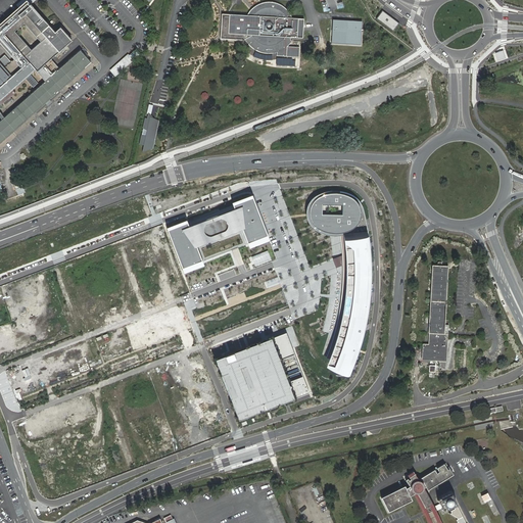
[(45,64),(73,40),(60,27),(54,32),(32,5),(37,0),(22,0),(16,6),(17,7),(0,24),(0,103),(0,104),(15,93),(12,89),(35,69),(45,81),(0,121),(0,143),(91,62),(80,50),(53,74),(45,64)]
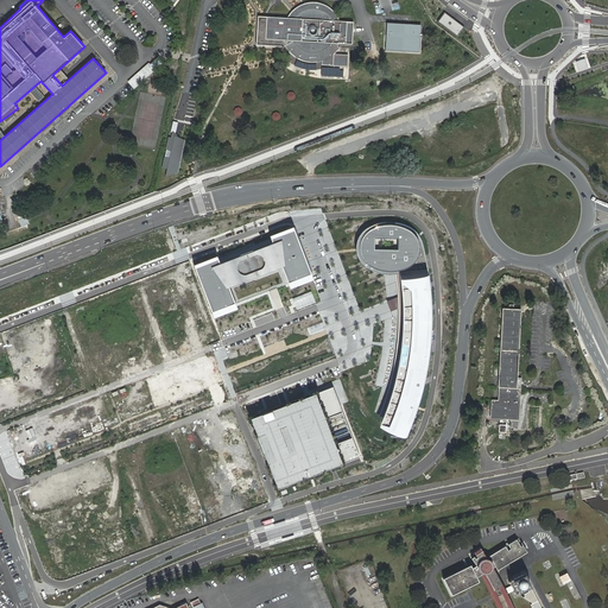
[(339,50),(339,48),(339,44),(353,45),(353,33),(354,27),(354,23),(340,21),(339,17),(335,13),(331,8),(329,7),(327,5),(321,4),(316,2),(312,2),(306,4),(302,5),(297,7),(292,11),(290,16),(287,19),(259,17),(259,21),(258,29),(257,45),(264,45),(277,45),(283,46),(285,46),(287,49),(289,50),(289,51),(295,57),(302,61),(310,62),(317,62),(322,61),(322,65),(347,67),(348,56),(334,55),(334,54),(336,52),(339,50)]
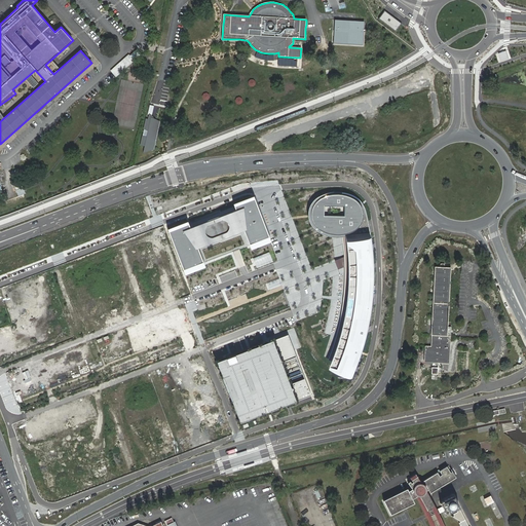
[(363,45),(364,22),(335,21),(333,43),(363,45)]
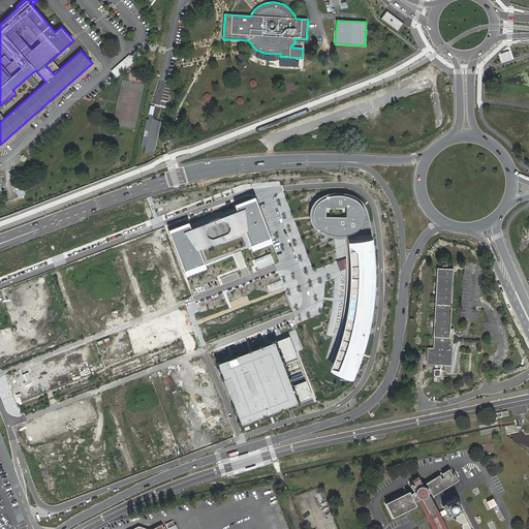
[(509,51),(501,54),(504,61),(511,59),(509,51)]
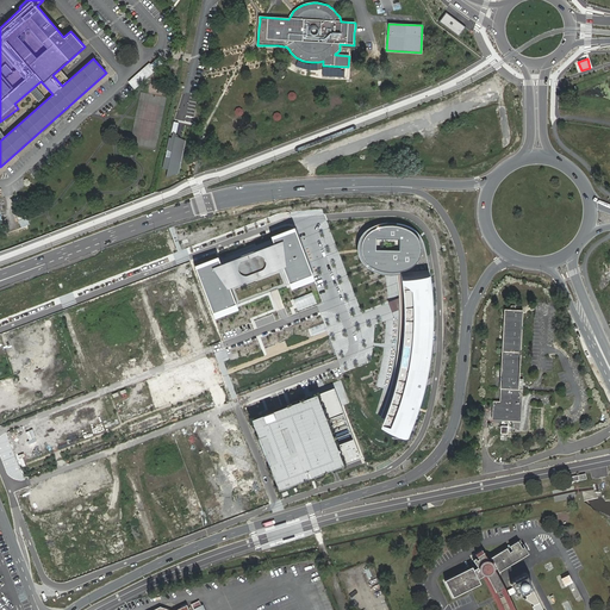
[(44,97),(36,87),(30,92),(38,101),(44,97)]
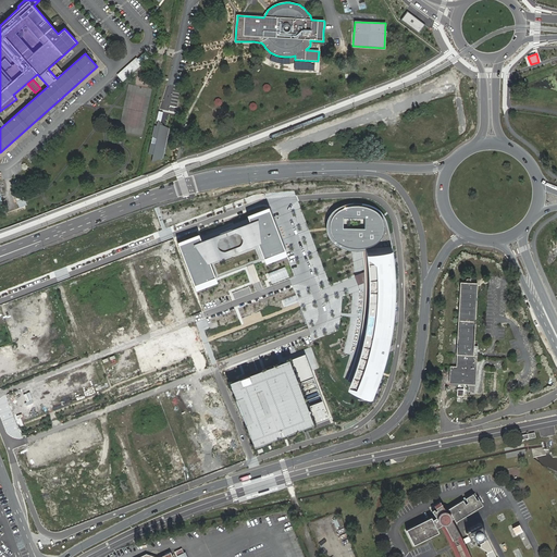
[(155,125),(149,153),(148,153),(153,155),(152,162),(164,158),(170,128),(164,125),(163,124),(162,123),(160,121),(159,121),(157,126),(155,125)]
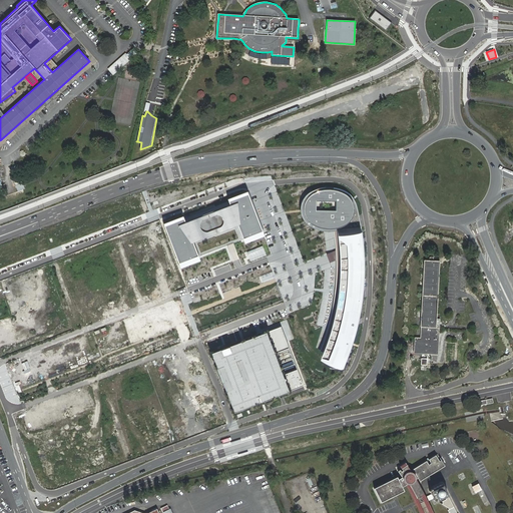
[(314,193),(310,195),(306,198),(304,201),(302,206),(302,213),(304,219),(308,223),(313,227),(318,228),(325,230),(331,229),(336,229),(343,226),(349,221),(352,214),(352,208),(350,202),(347,197),(342,194),(336,191),(329,190),(319,191),(314,193)]
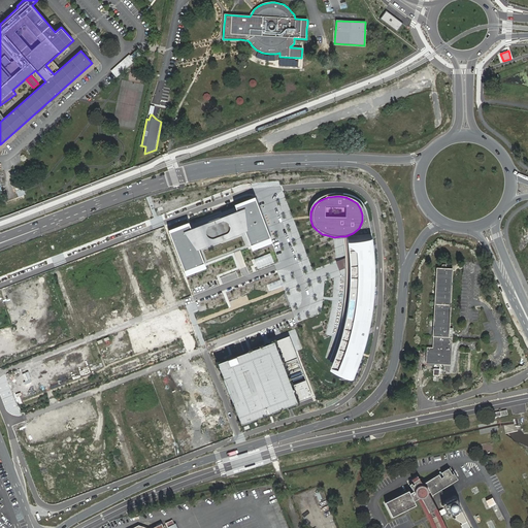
[(188,224),(166,231),(184,276),(205,268),(198,250),(201,249),(241,233),(242,233),(250,252),(272,243),(254,198),(232,206),(234,212),(190,229),(188,224)]
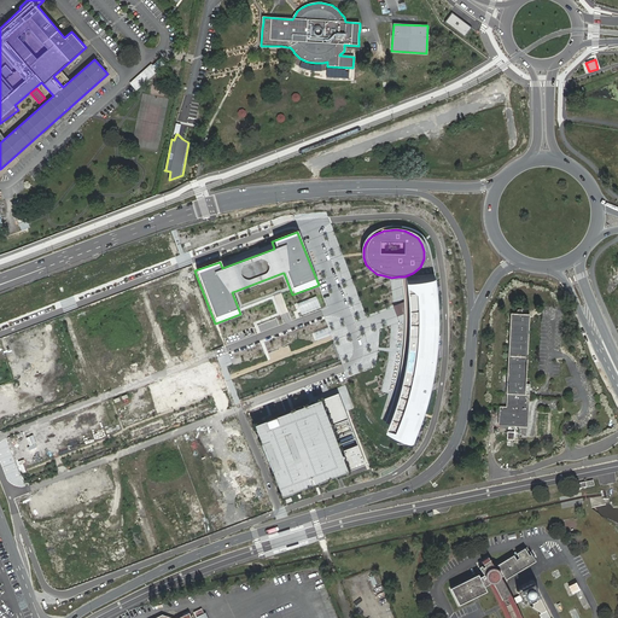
[(432,275),(403,280),(404,296),(406,308),(407,324),(407,340),(404,356),(401,374),(397,392),(392,410),(383,435),(412,443),(418,430),(425,406),(430,388),(433,367),(436,348),(437,326),(436,301),(432,275)]
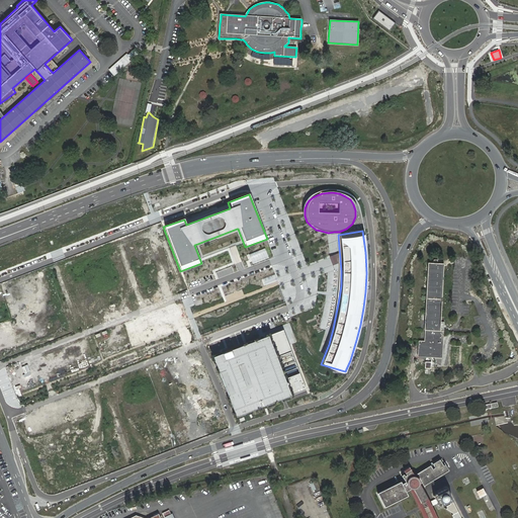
[(440,322),(444,263),(437,263),(437,261),(433,261),(433,263),(428,263),(424,330),(425,330),(425,341),(419,341),(418,355),(441,357),(443,323),(440,322)]
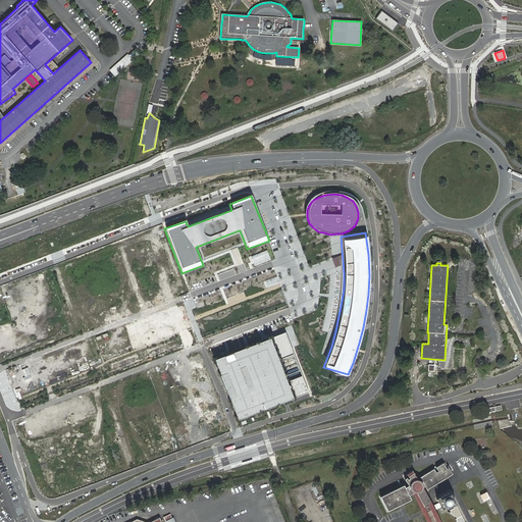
[(285,332),(271,337),(295,399),(309,393),(285,332)]
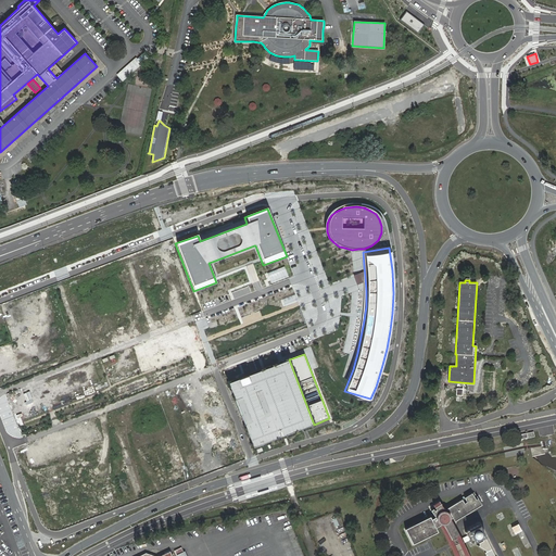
[(255,373),(229,383),(253,447),(314,425),(289,359),(261,371),(255,373)]
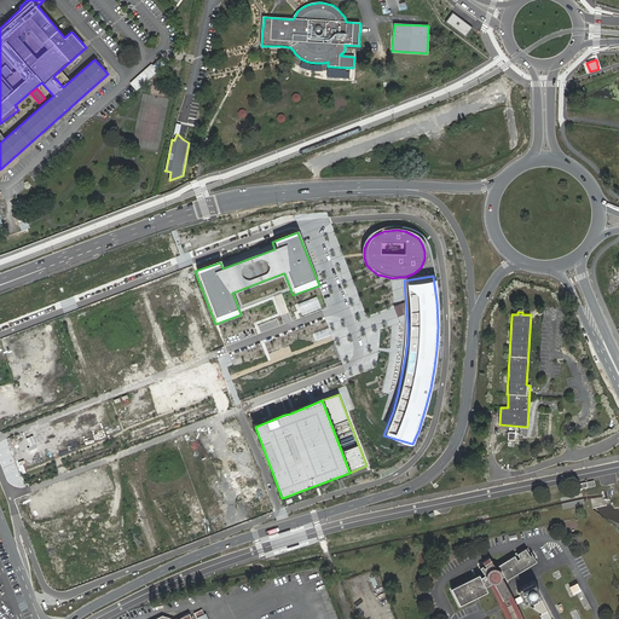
[(508,580),(538,561),(533,554),(531,555),(527,549),(519,554),(521,559),(518,560),(515,556),(499,566),(505,576),(508,580)]
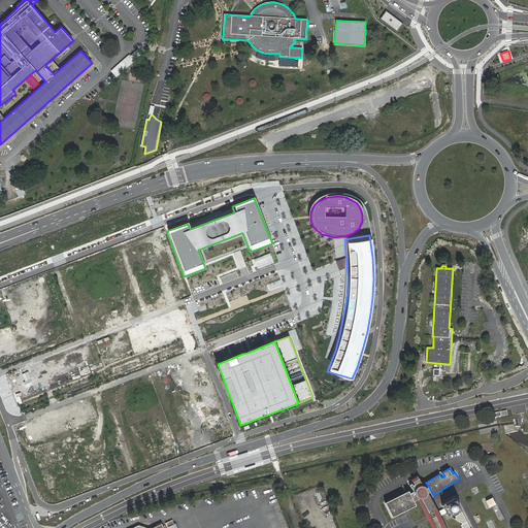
[(447,527),(437,508),(429,493),(431,491),(426,483),(423,484),(418,475),(413,479),(416,484),(414,485),(413,483),(410,484),(415,491),(410,493),(415,500),(419,498),(423,506),(428,516),(433,527),(447,527)]
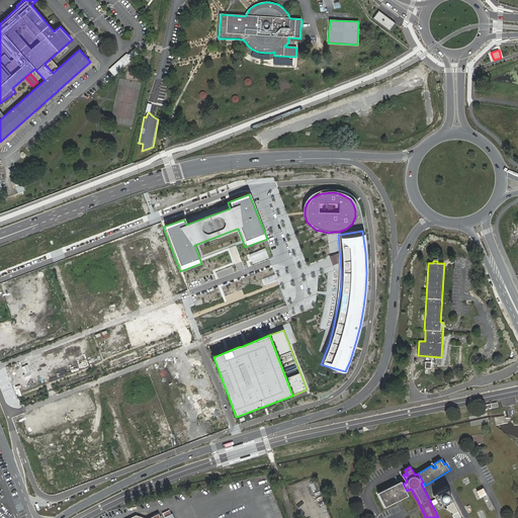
[(403,484),(402,481),(378,493),(385,507),(409,496),(407,491),(403,484)]
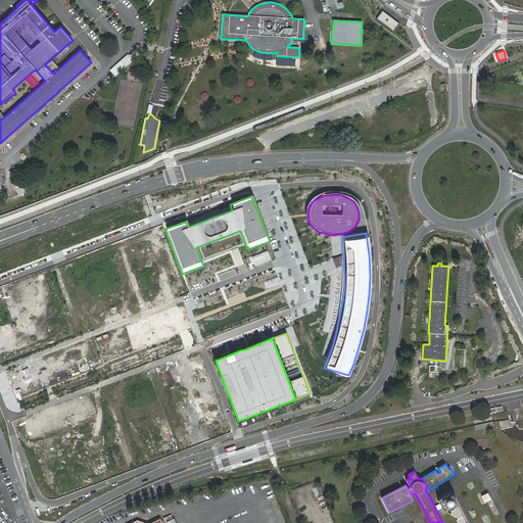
[(491,500),(488,492),(482,495),(485,503),(491,500)]
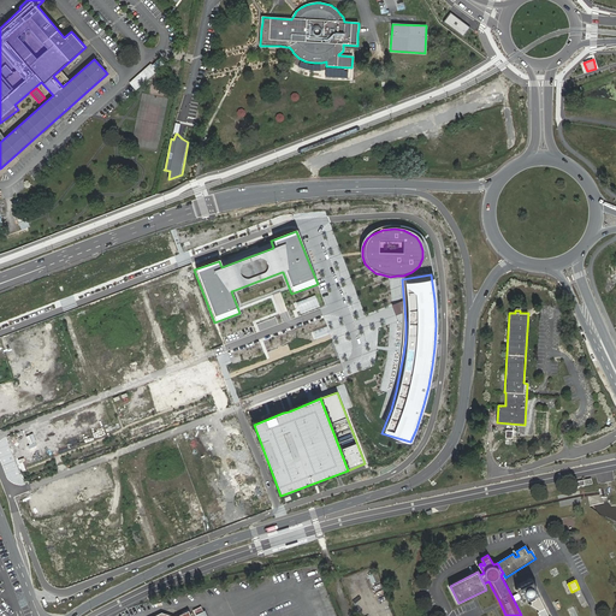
[(540,593),(533,581),(521,587),(521,586),(516,588),(522,603),(540,593)]
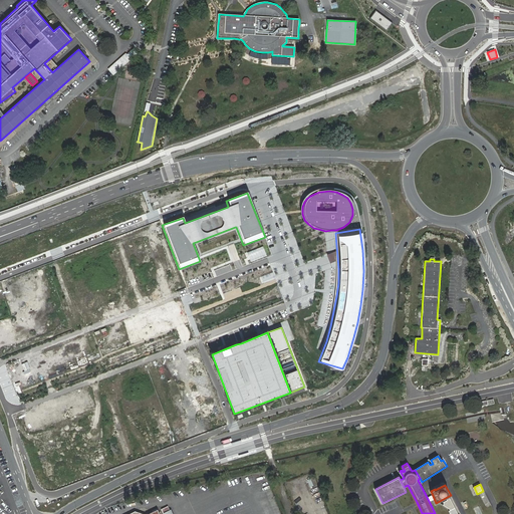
[(458,513),(450,497),(447,498),(448,500),(441,503),(449,509),(450,510),(449,511),(450,513),(458,513)]
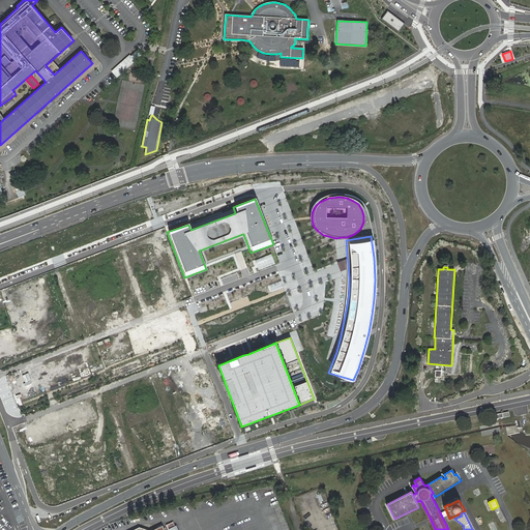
All buildings are outlined.
